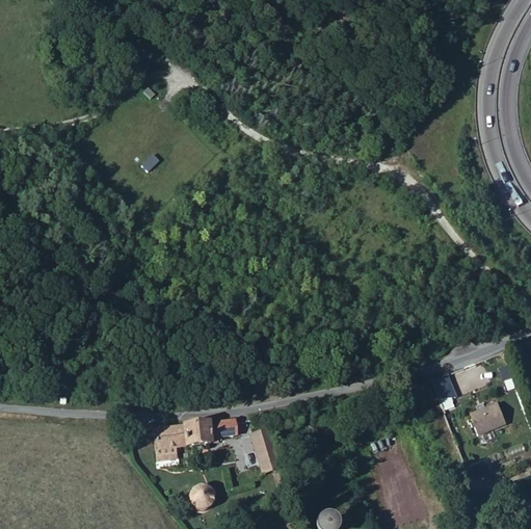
[(431,379),(440,401),(454,395),(446,373),(431,379)]
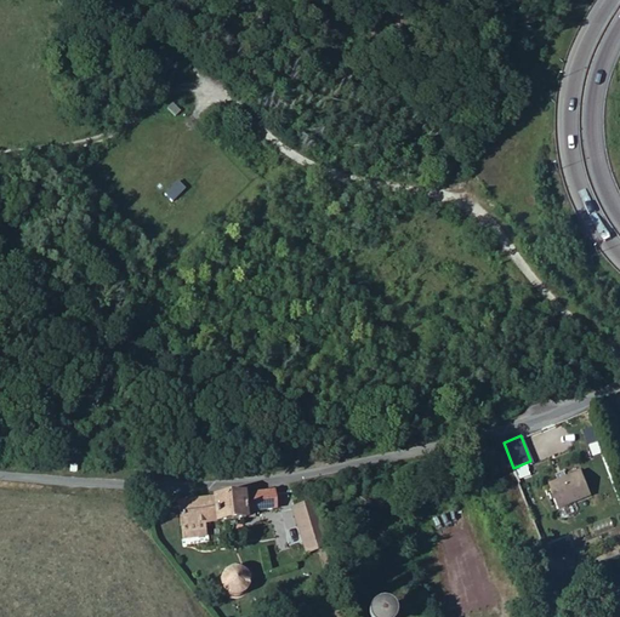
[(550,484),(559,510),(592,496),(582,472),(550,484)]
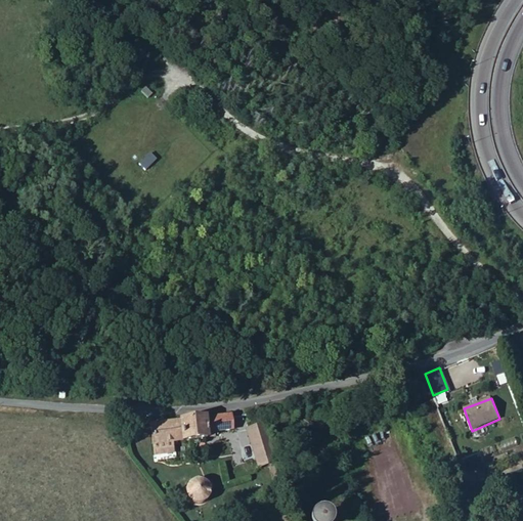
[(159,422),(150,423),(154,452),(171,450),(170,439),(190,437),(198,436),(207,435),(207,429),(233,427),(231,414),(228,414),(194,418),(177,420),(159,422)]
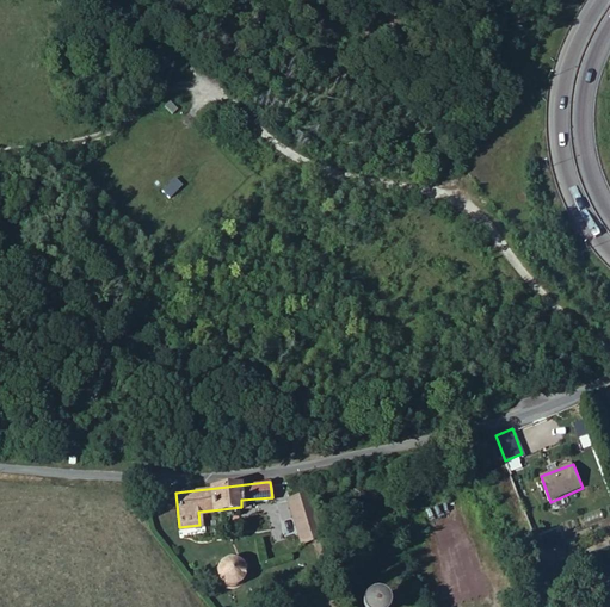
[(310,491),(310,489),(289,495),(303,539),(314,536),(321,558),(330,556),(328,552),(318,515),(310,491)]
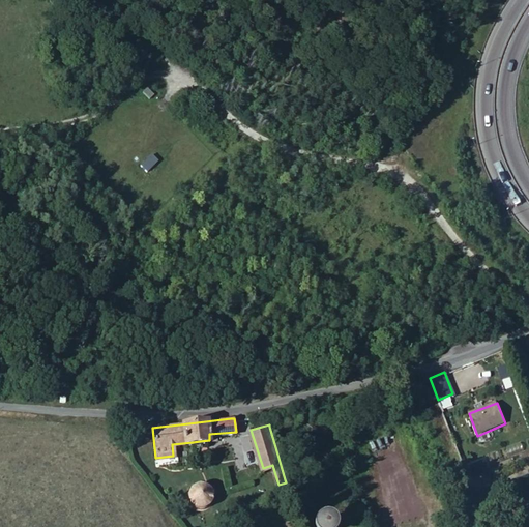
[(195,481),(193,484),(190,485),(189,486),(189,487),(188,489),(187,490),(187,492),(187,494),(187,497),(188,500),(189,501),(192,503),(194,505),(195,505),(197,506),(198,506),(200,507),(201,507),(203,507),(205,506),(206,505),(208,505),(208,504),(209,503),(211,502),(211,501),(212,500),(213,498),(213,497),(214,496),(214,494),(214,492),(213,490),(213,488),(211,486),(210,484),(207,482),(206,481),(204,480),(203,480),(201,480),(199,480),(197,481),(195,481)]
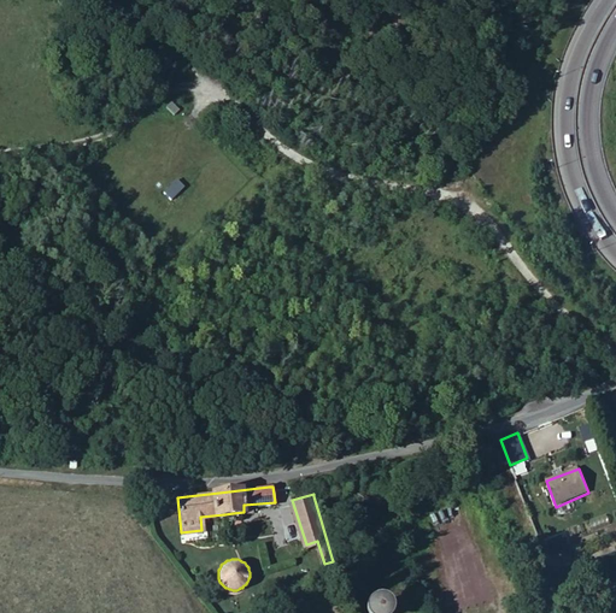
[(376,600),(374,601),(371,602),(370,602),(370,603),(369,605),(368,606),(368,607),(368,609),(368,612),(367,612),(388,612),(389,612),(389,609),(388,607),(388,606),(387,605),(386,602),(385,602),(382,601),(381,600),(379,600),(376,600)]
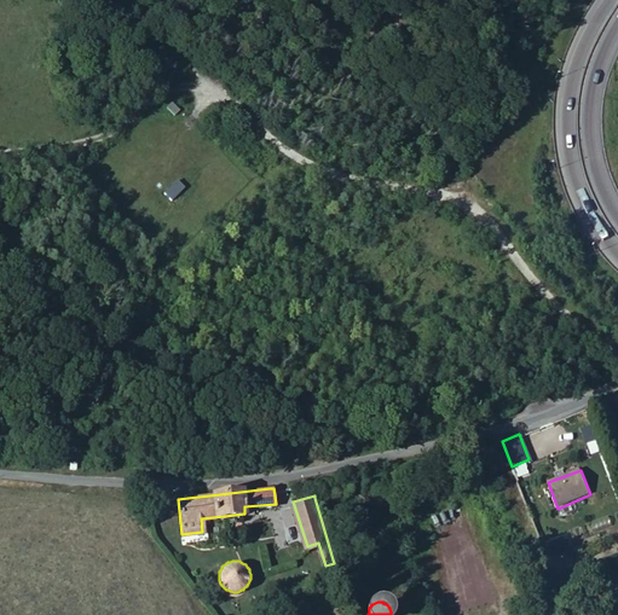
All buildings are outlined.
